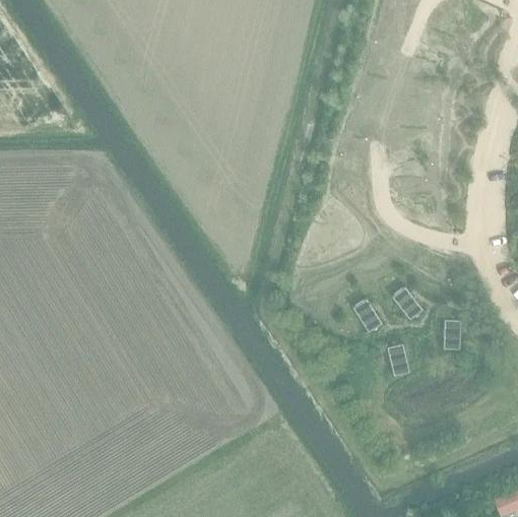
[(424,311),(405,287),(392,298),(411,321),(424,311)]
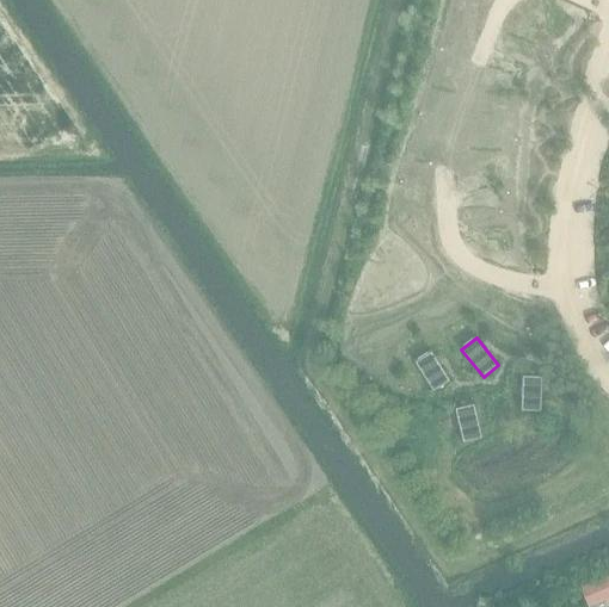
[(451,382),(434,352),(414,363),(432,392),(451,382)]
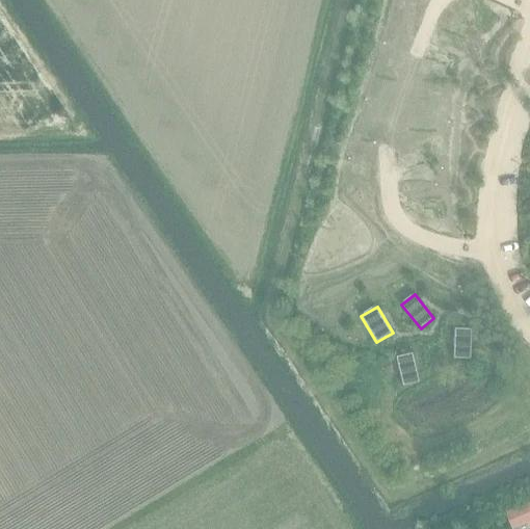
[(472,327),(456,327),(455,358),(471,359),(472,327)]
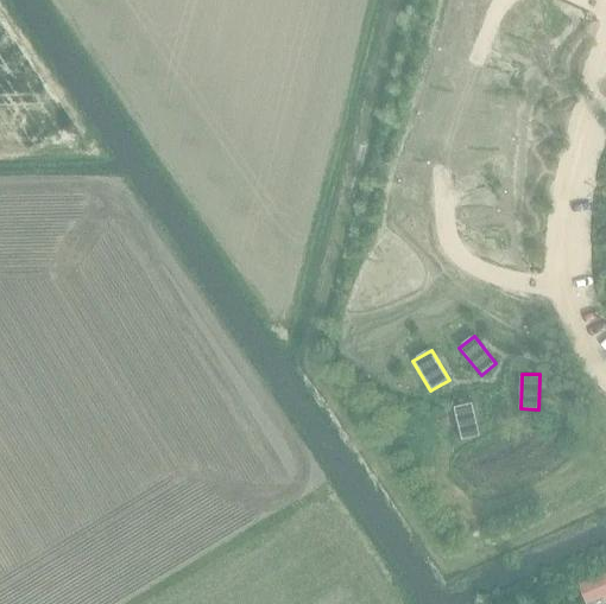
[(479,436),(472,402),(453,406),(460,440),(479,436)]
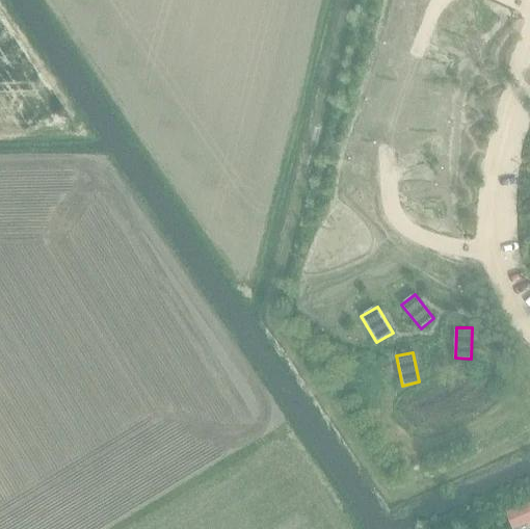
[(529,502),(505,513),(511,528),(519,528),(529,523),(529,502)]
